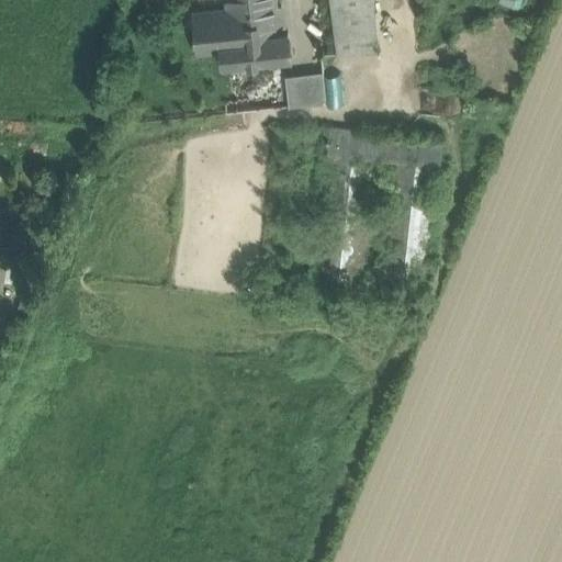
[(226,0),(227,9),(276,4),(274,0),(226,0)]
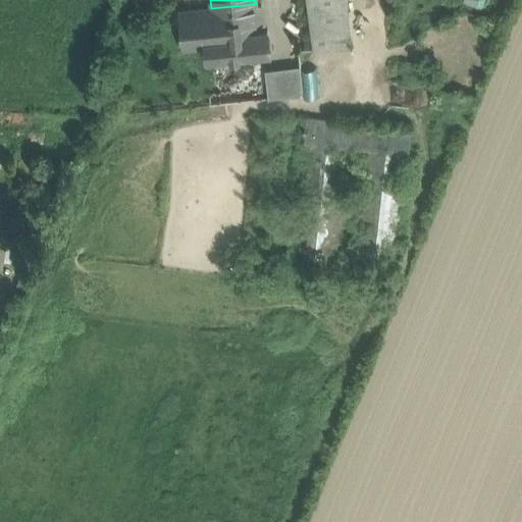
[(347,0),(306,0),(313,48),(351,44),(347,0)]
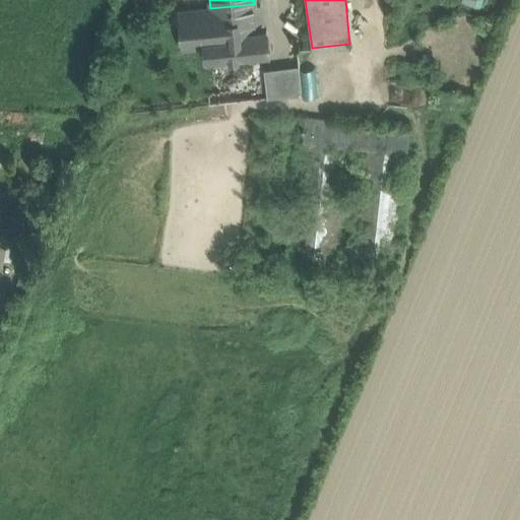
[(255,4),(210,8),(213,37),(204,38),(205,45),(207,59),(207,60),(208,60),(267,53),(267,54),(269,53),(269,52),(268,52),(266,31),(267,31),(266,30),(265,30),(258,31),(255,4)]
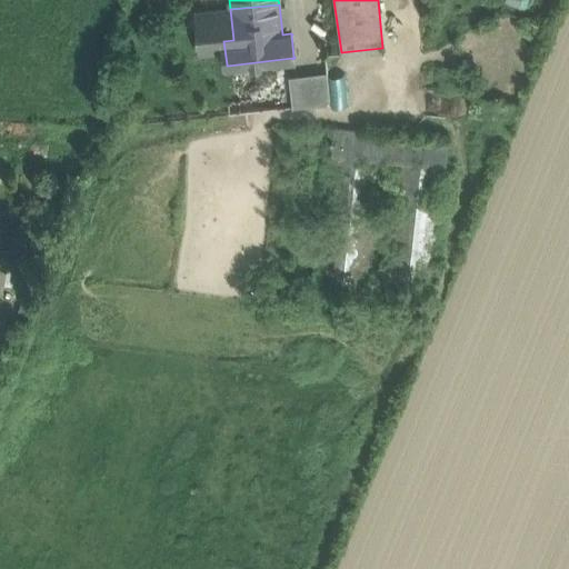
[(230,9),(198,13),(201,52),(225,49),(223,41),(233,40),(230,9)]
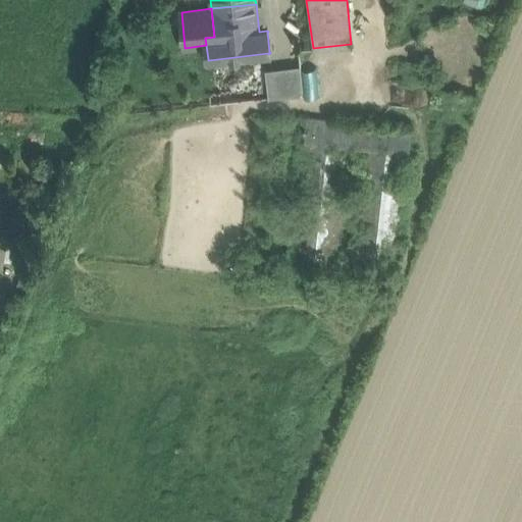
[(300,67),(267,71),(270,98),(303,95),(300,67)]
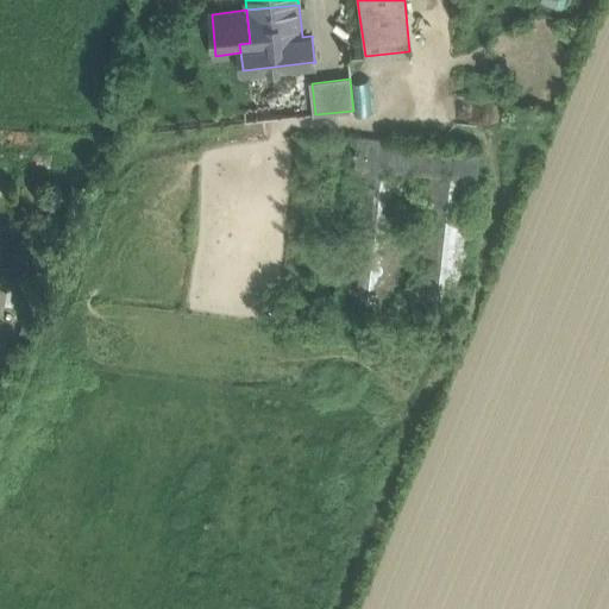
[(482,150),(358,136),(356,163),(409,169),(425,171),(478,177),(482,150)]
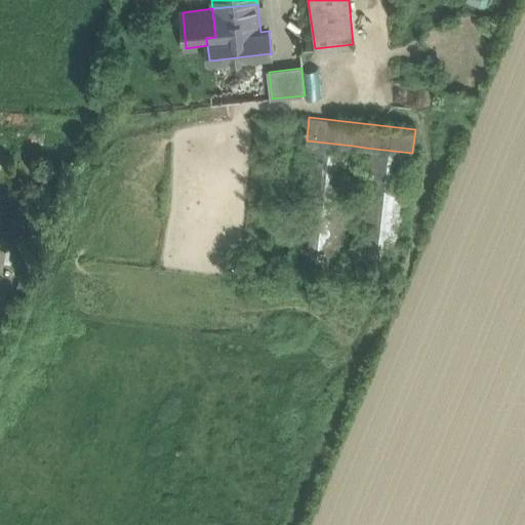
[(353,146),(307,140),(291,271),(337,276),(353,146)]
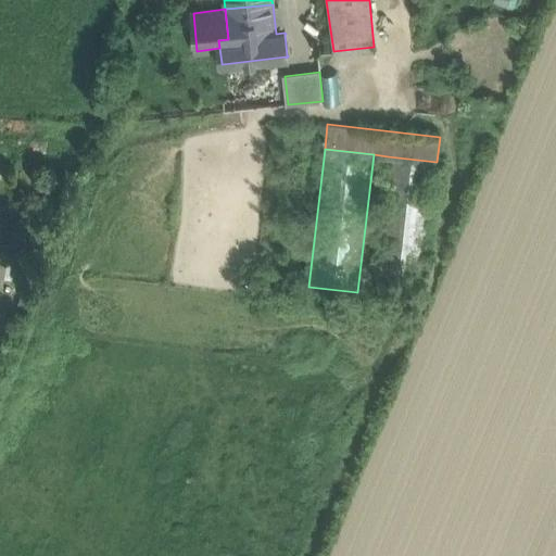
[(437,162),(388,156),(373,293),(421,299),(437,162)]
